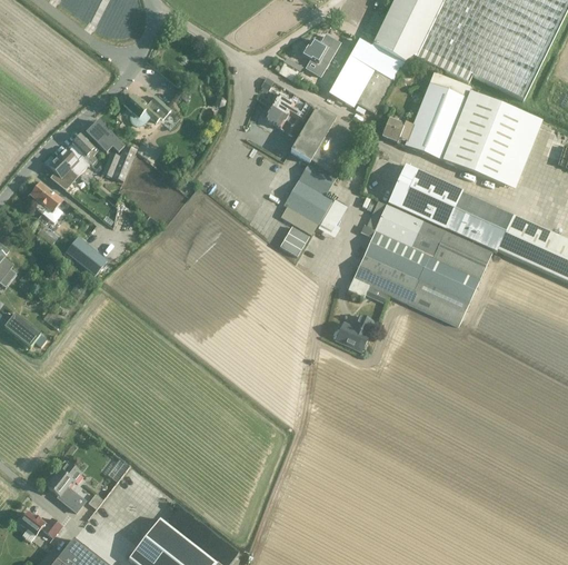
[(350,53),(329,91),(354,106),(357,101),(376,112),(395,79),(392,78),(405,58),(406,59),(415,55),(469,82),(472,75),(524,99),(567,7),(567,0),(392,0),(371,45),(361,39),(352,55),(350,53)]
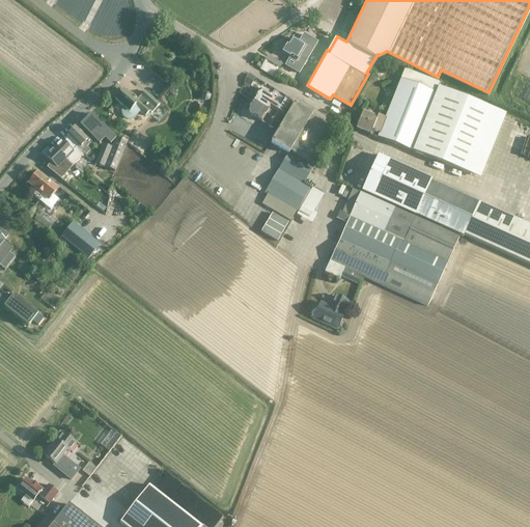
[(310,36),(306,43),(293,33),(287,42),(285,40),(281,48),(283,49),(298,58),(299,57),(305,60),(315,43),(314,43),(316,39),(310,36)]
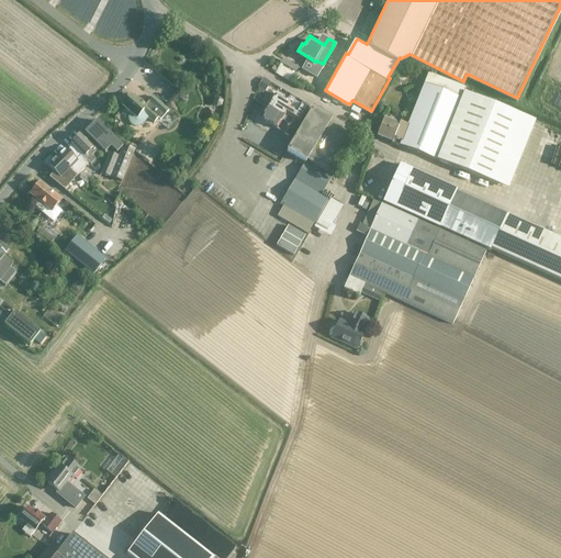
[(291,77),(302,59),(287,51),(276,69),(291,77)]
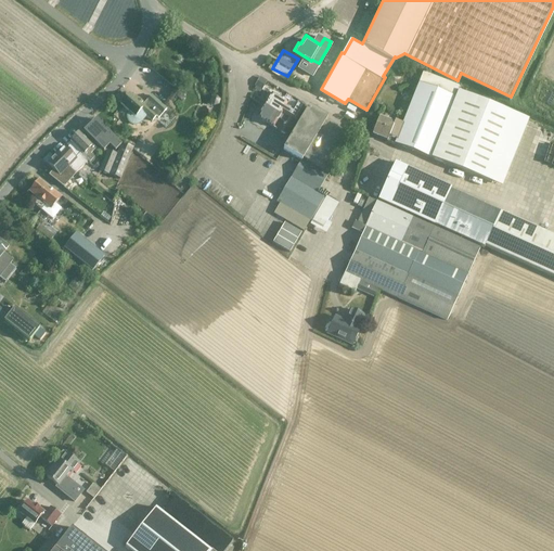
[(423,68),(402,120),(396,140),(432,154),(503,182),(529,116),(458,88),(460,84),(423,68)]
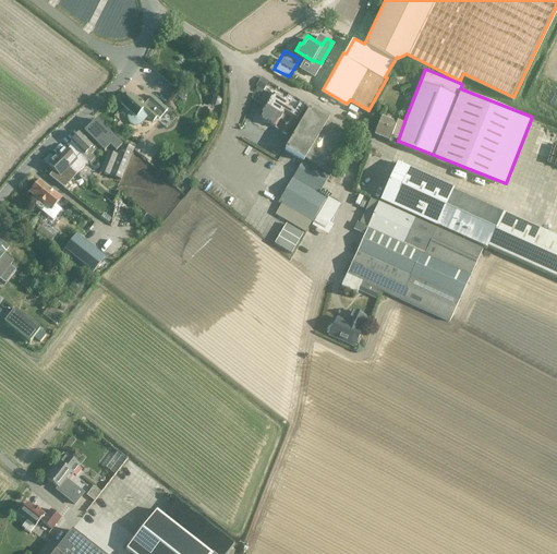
[(258,81),(264,84),(268,75),(263,72),(258,81)]
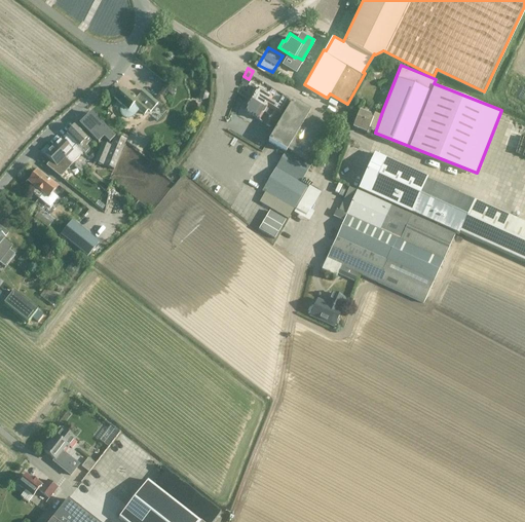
[(144,111),(149,106),(151,108),(159,99),(144,86),(137,95),(128,87),(126,88),(122,84),(120,87),(119,86),(116,90),(117,91),(114,95),(123,102),(122,104),(121,106),(121,108),(122,110),(123,112),(125,113),(127,114),(129,114),(132,113),(134,111),(139,106),(144,111)]
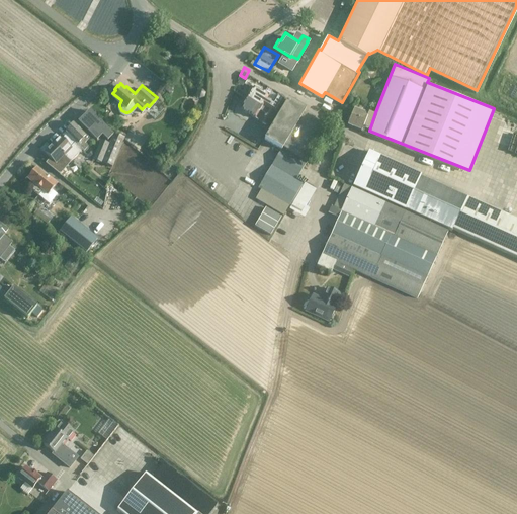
[(254,83),(248,95),(256,100),(257,98),(275,108),(276,109),(284,96),(277,92),(273,99),(268,96),(270,92),(254,83)]
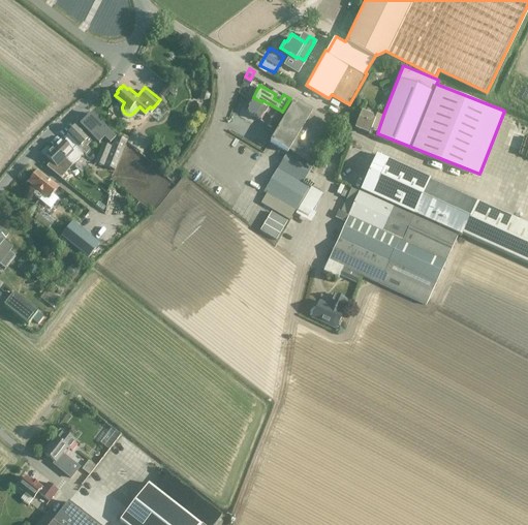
[(246,109),(261,118),(267,110),(272,113),(267,121),(273,125),(281,111),(262,100),(261,102),(253,97),(246,109)]
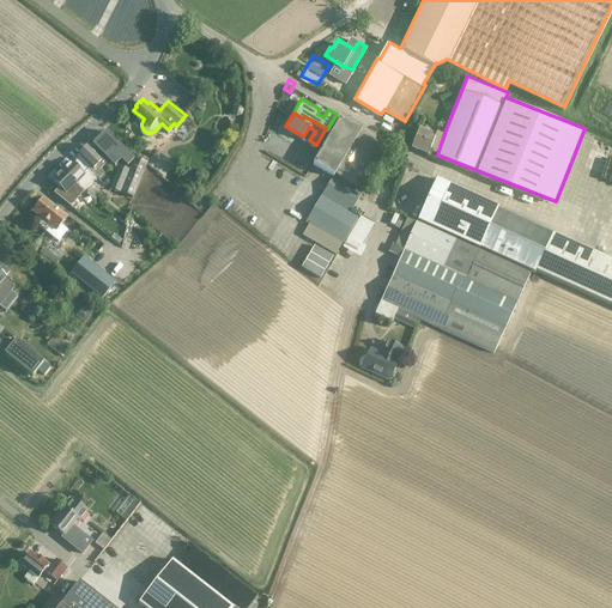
[(359,213),(357,211),(351,208),(361,192),(364,187),(361,186),(385,146),(359,131),(363,126),(341,113),(314,160),(334,172),(307,219),(309,220),(303,231),(337,250),(343,241),(344,241),(359,213)]
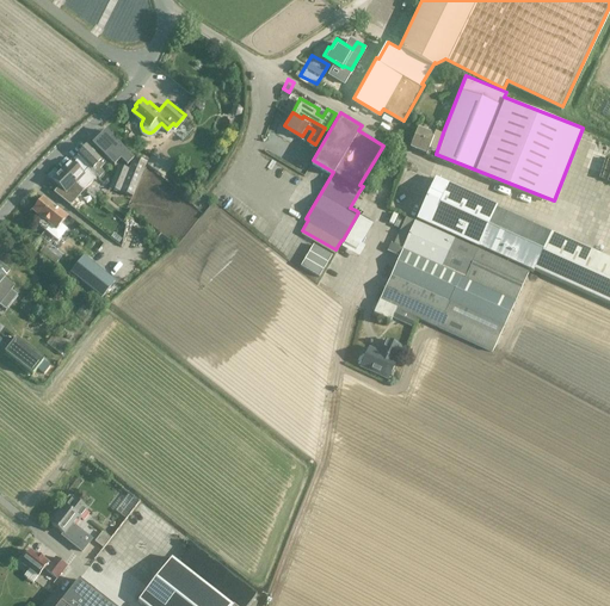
[(426,152),(435,154),(435,155),(436,154),(443,133),(436,129),(435,130),(419,124),(411,144),(427,150),(426,152)]
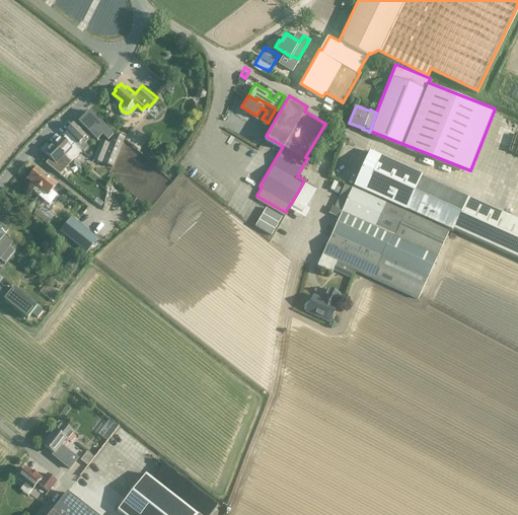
[(114,133),(114,132),(90,107),(79,119),(97,138),(102,132),(108,138),(114,133)]
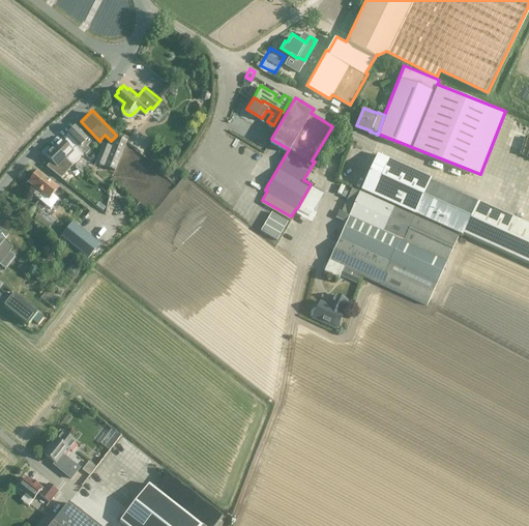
[(67,130),(69,133),(68,135),(85,150),(86,151),(90,147),(87,144),(92,138),(89,136),(76,122),(67,130)]
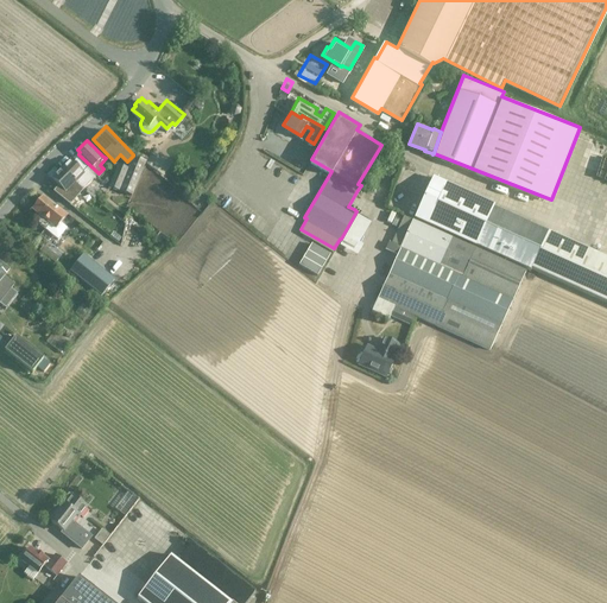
[(146,158),(164,172),(174,159),(162,151),(160,153),(153,148),(146,158)]
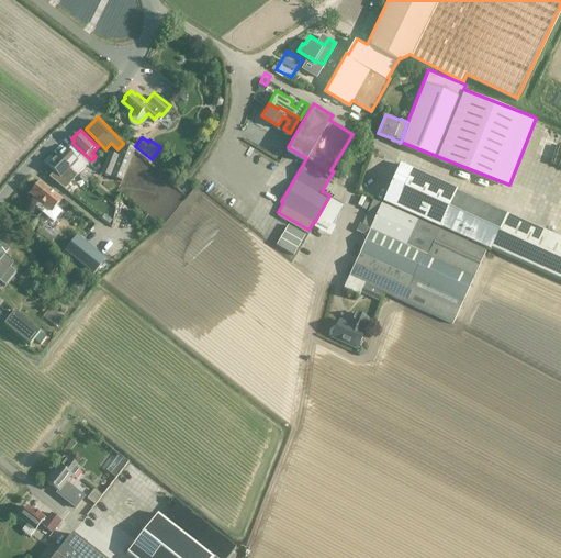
[(66,145),(57,153),(75,170),(76,170),(78,171),(90,159),(73,143),(68,147),(66,145)]
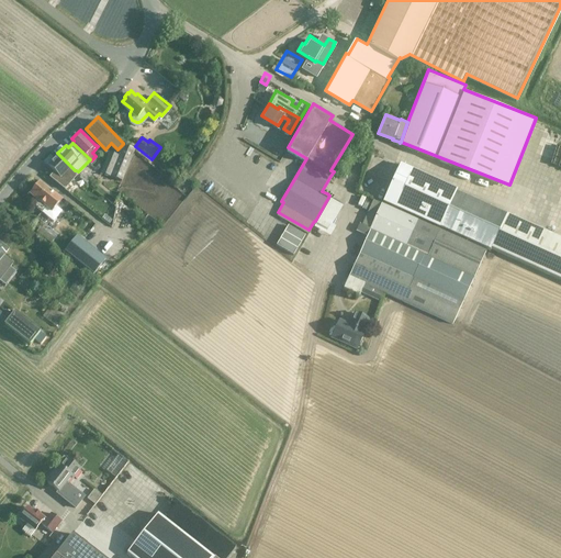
[(101,169),(110,173),(123,178),(135,148),(123,144),(120,152),(110,148),(101,169)]
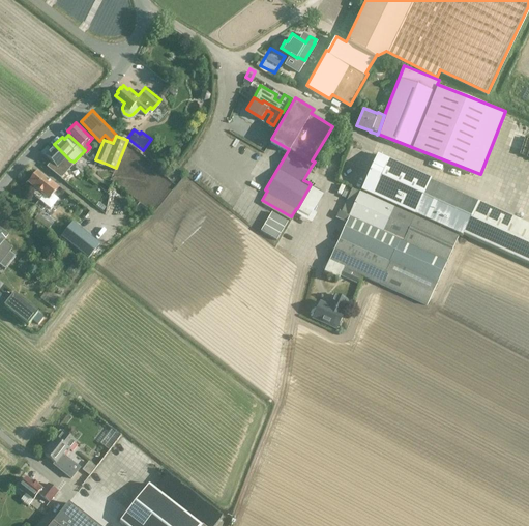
[(67,165),(70,161),(54,144),(46,152),(56,163),(52,167),(62,175),(66,170),(58,163),(62,158),(67,165)]
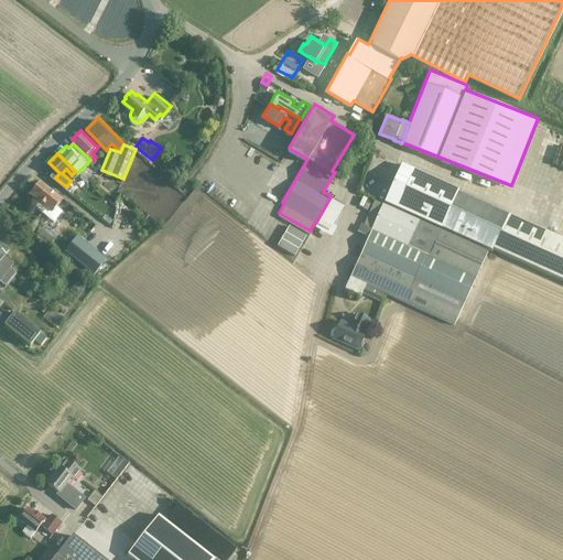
[(386,197),(443,224),(442,225),(493,247),(494,246),(562,277),(562,236),(509,212),(458,189),(459,186),(439,176),(419,168),(402,160),(392,181),(386,197)]
